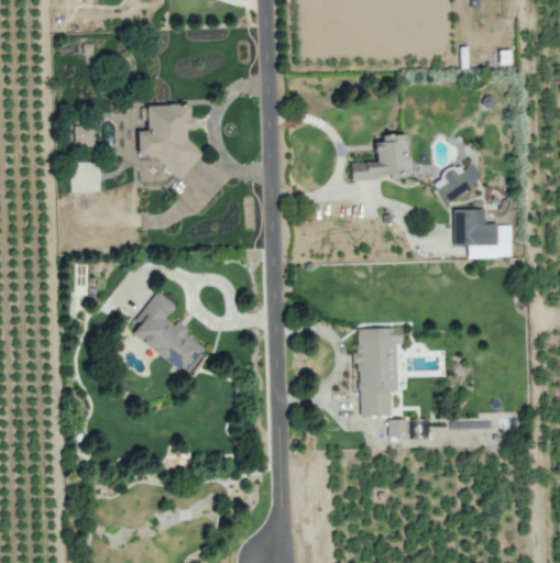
[(150,108),(150,132),(140,133),(141,156),(160,155),(182,176),(200,155),(188,144),(188,132),(198,131),(198,119),(193,119),(193,107),(150,108)]
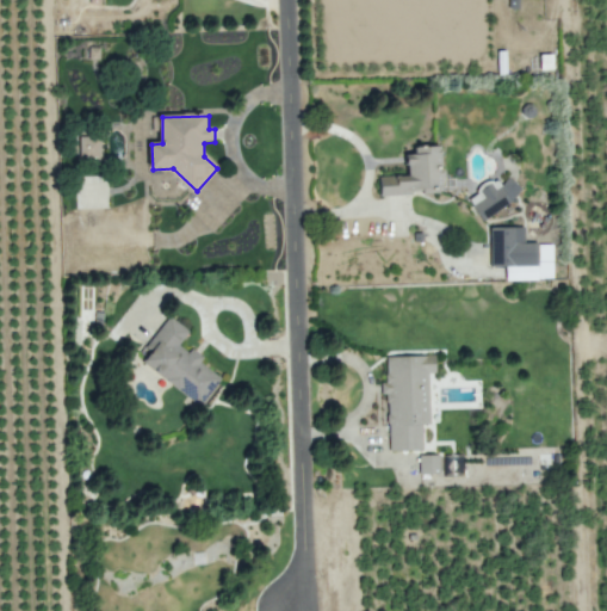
[(82,158),(104,156),(103,135),(81,136),(82,158)]
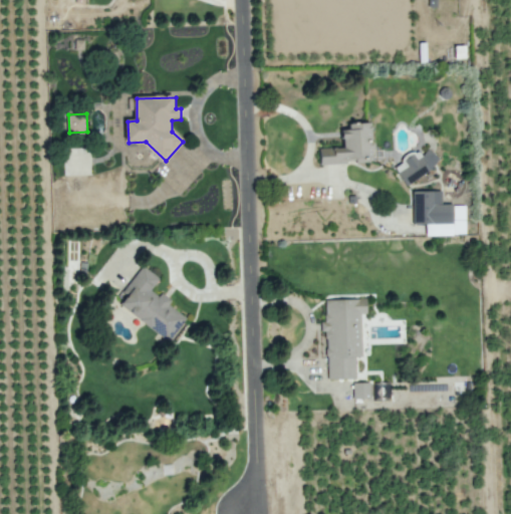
[(321,163),(357,162),(373,162),(372,124),(343,125),(343,148),(321,148),(321,163)]
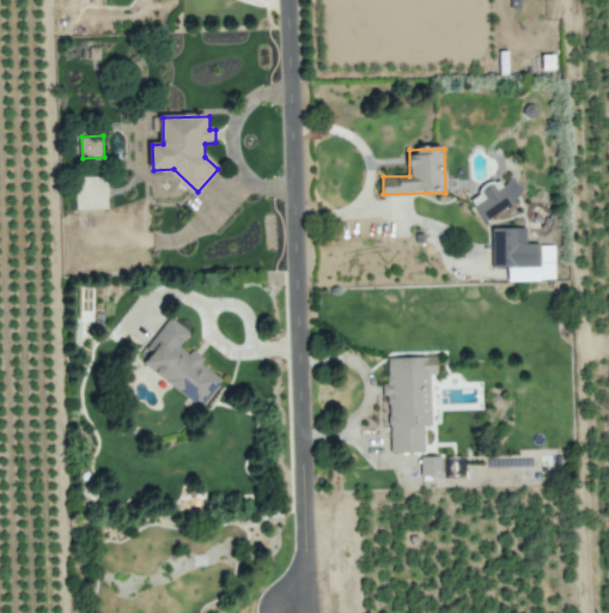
[(472,195),(483,218),(525,196),(516,177),(501,186),(499,181),(472,195)]
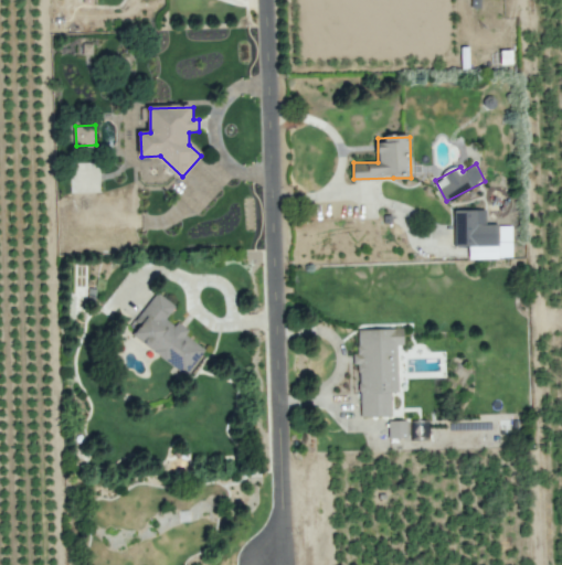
[(513,225),(487,225),(487,210),(456,210),(456,245),(470,245),(470,258),(515,258),(513,225)]
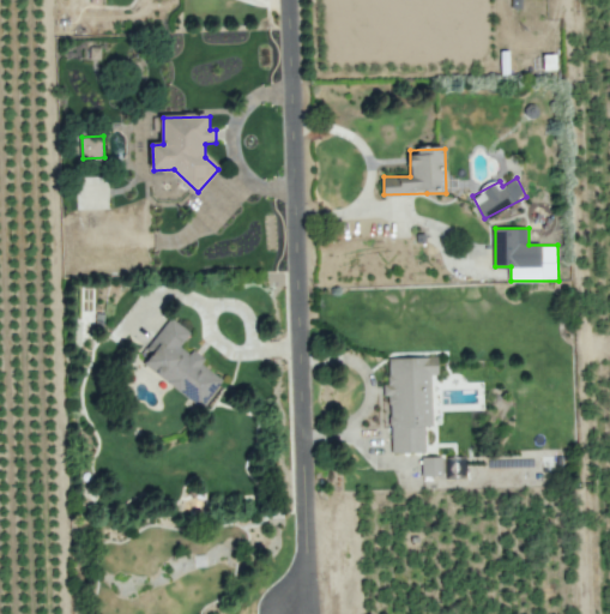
[(173,319),(194,336),(183,350),(192,356),(194,354),(205,362),(203,367),(222,381),(201,407),(146,365),(151,359),(146,354),(173,319)]
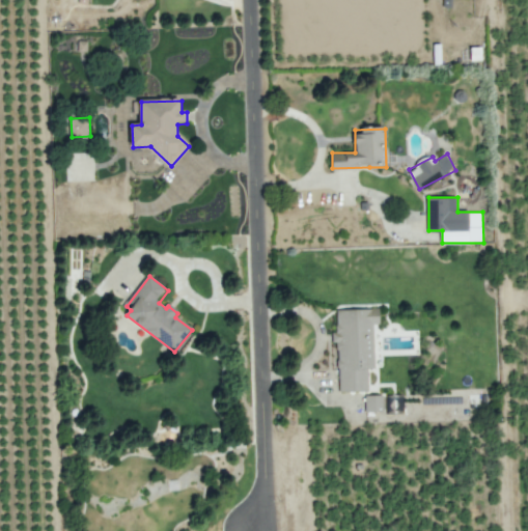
[(339,391),(369,391),(369,368),(376,368),(374,325),(381,324),(381,308),(337,309),(338,331),(333,332),(334,341),(338,341),(339,391)]
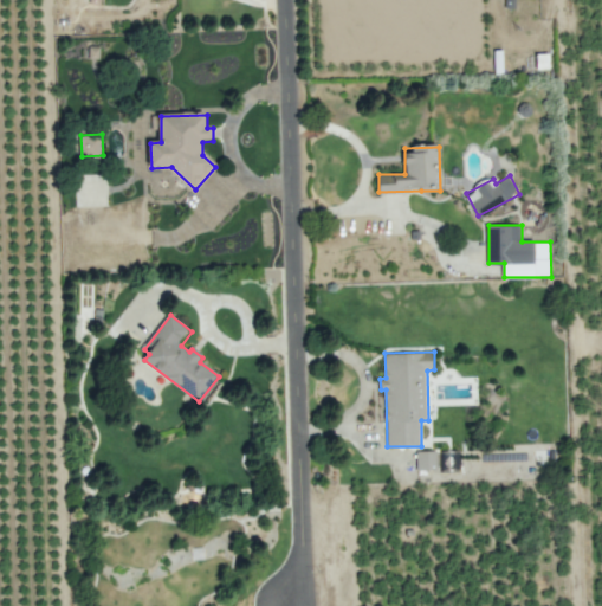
[(419,470),(438,470),(438,451),(418,451),(419,470)]
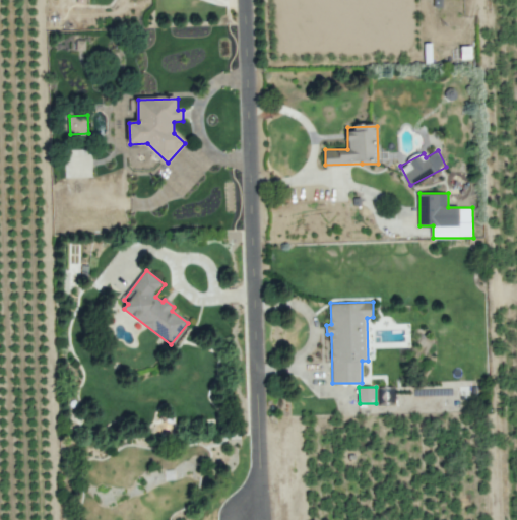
[(397,387),(381,387),(381,405),(397,405),(397,387)]
